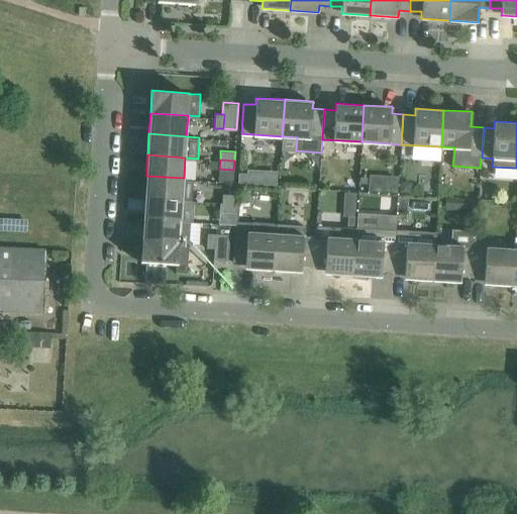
[(384,174),(383,191),(397,192),(398,175),(384,174)]
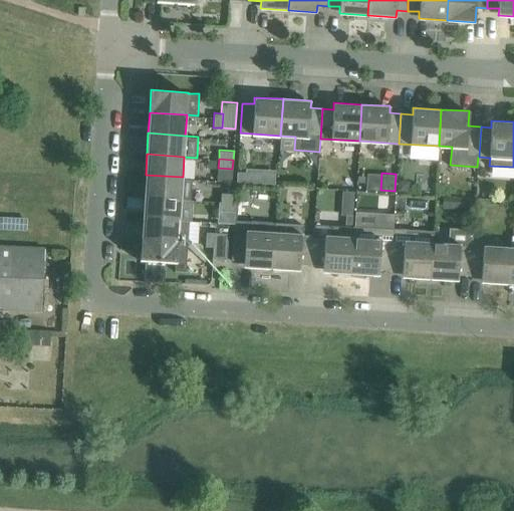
[(190,199),(191,178),(183,178),(183,177),(146,175),(144,196),(181,198),(190,199)]
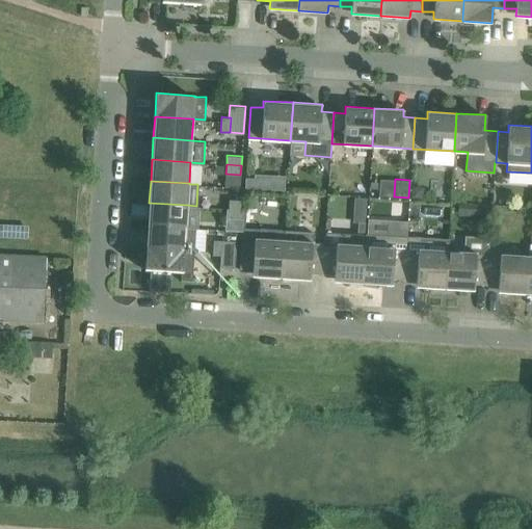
[(411,184),(410,196),(410,197),(423,197),(424,191),(418,185),(411,184)]
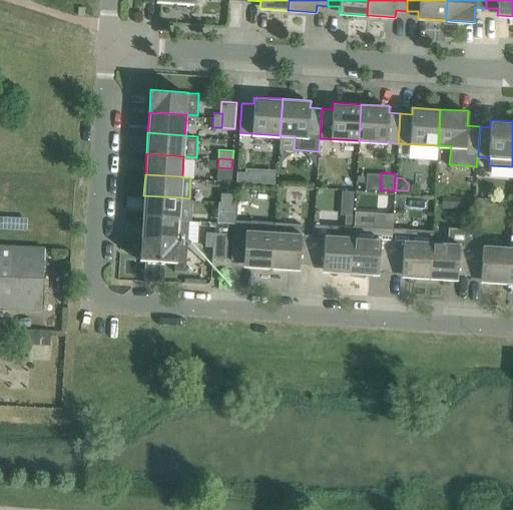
[(248,182),(235,181),(235,190),(247,190),(248,182)]
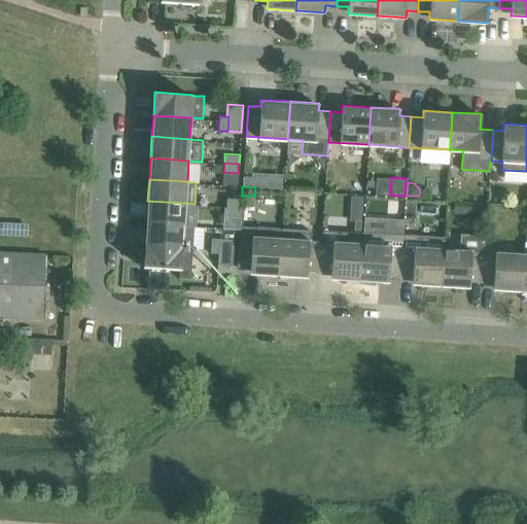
[(241,207),(242,198),(226,197),(226,206),(241,207)]
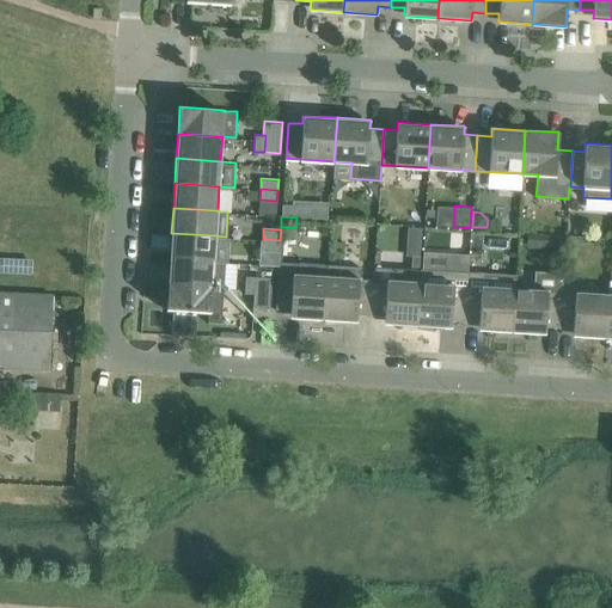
[(470,228),(454,228),(454,237),(460,243),(469,244),(470,228)]
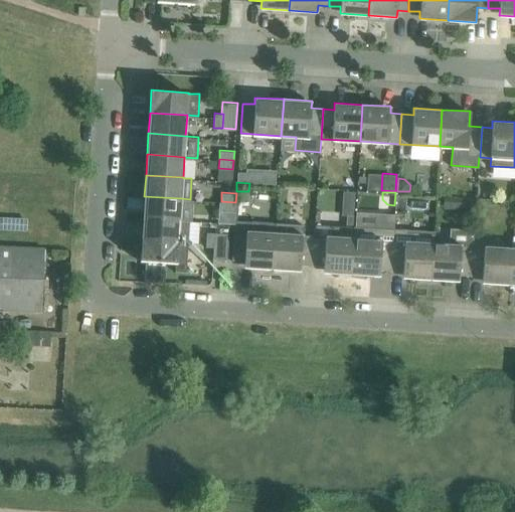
[(181,198),(144,196),(143,217),(180,219),(181,198)]
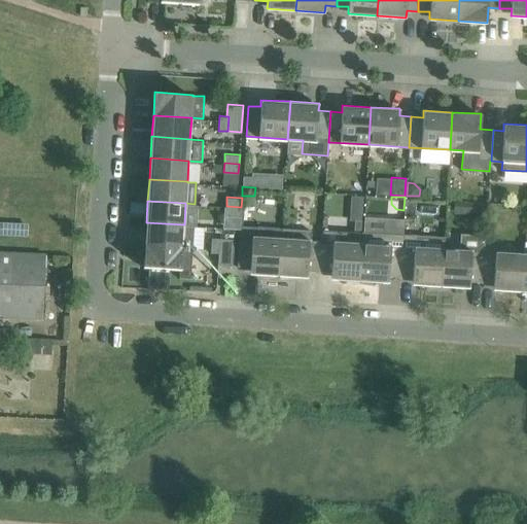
[(487,202),(469,201),(469,210),(486,211),(487,202)]
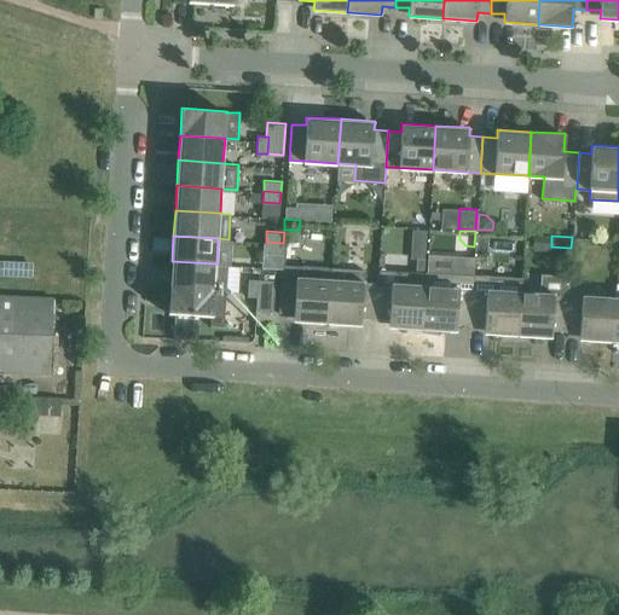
[(283,254),(283,243),(266,242),(265,253),(283,254)]
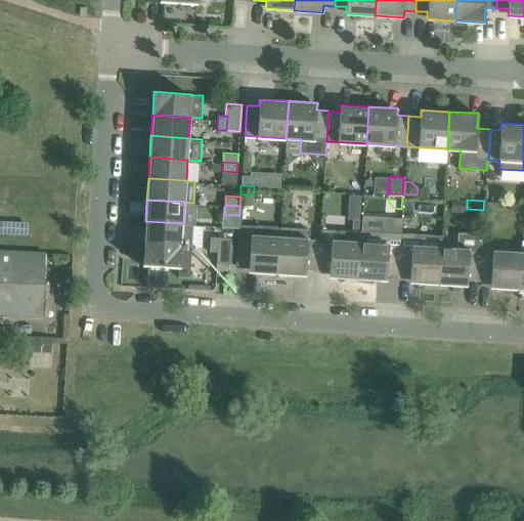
[(145,221),(144,242),(191,245),(192,224),(183,223),(145,221)]
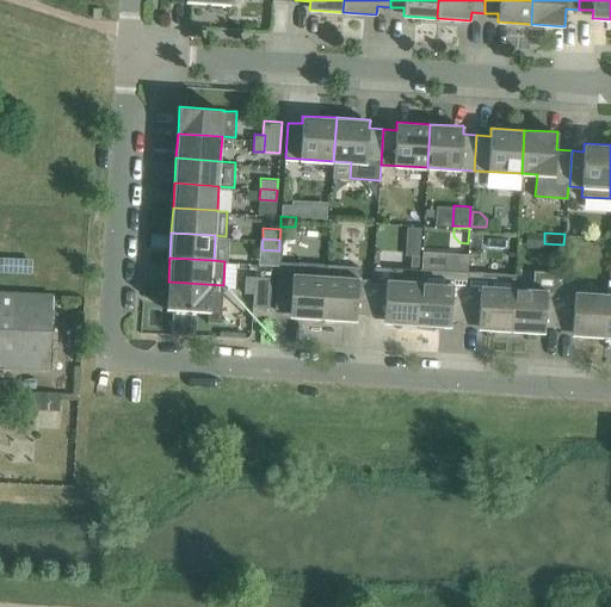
[(289,316),(323,319),(327,262),(278,260),(275,307),(290,308),(289,316)]
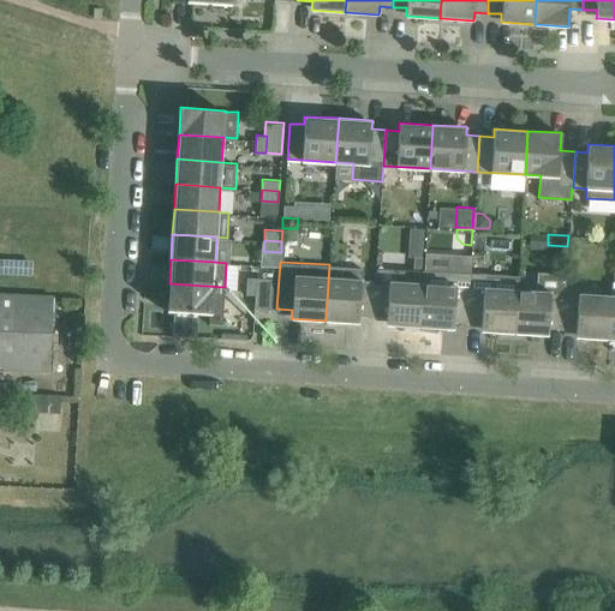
[(364,267),(329,264),(326,321),(359,323),(359,315),(372,316),(375,281),(363,280),(364,267)]
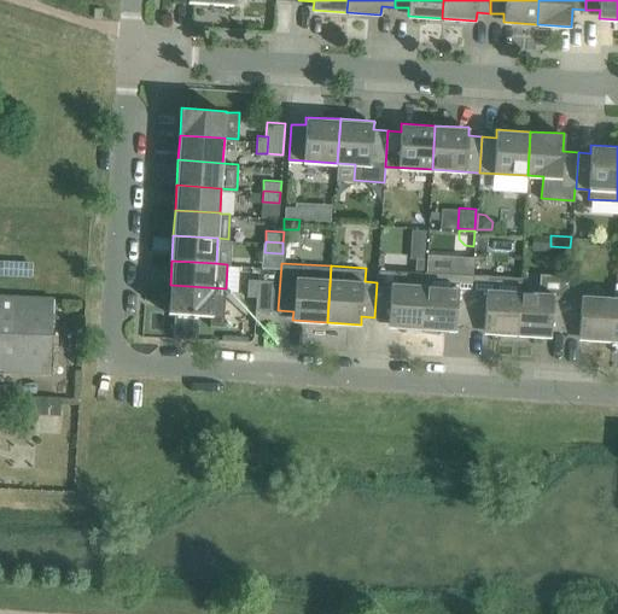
[(388,326),(421,328),(425,270),(378,268),(377,282),(374,317),(389,317),(388,326)]
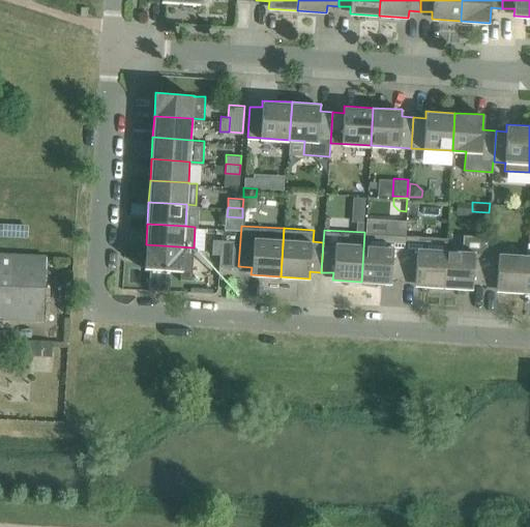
[(364,232),(361,282),(390,284),(391,276),(403,277),(406,235),(364,232)]
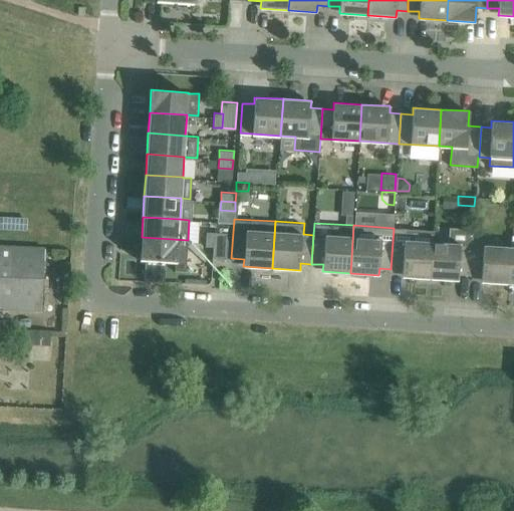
[(470,274),(472,245),(473,228),(449,227),(448,242),(433,241),(430,278),(458,280),(459,274),(470,274)]
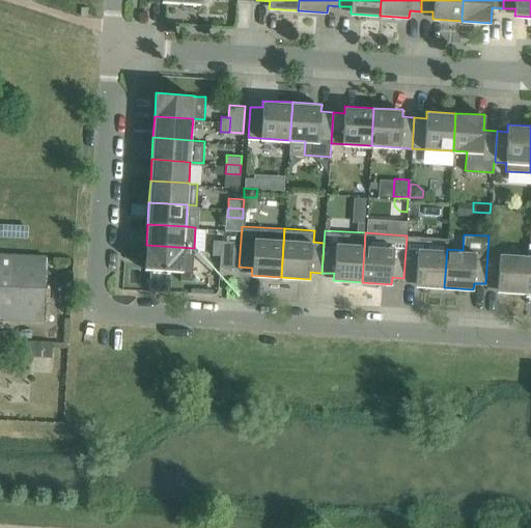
[(407,235),(403,278),(416,279),(415,286),(444,287),(447,249),(447,238),(407,235)]
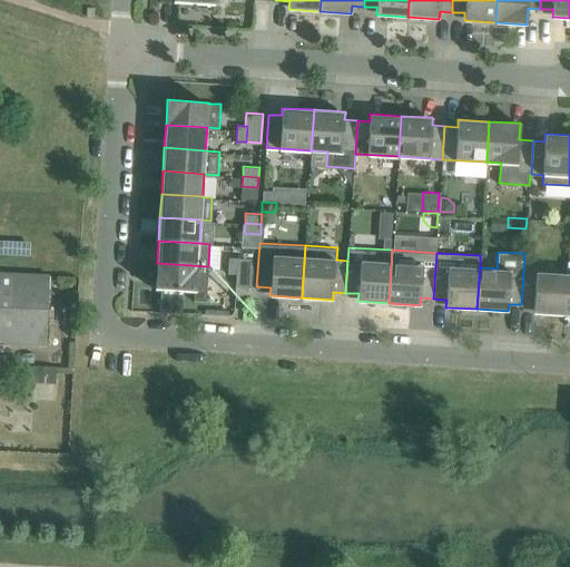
[(238,273),(239,256),(229,255),(228,272),(236,273),(238,273)]
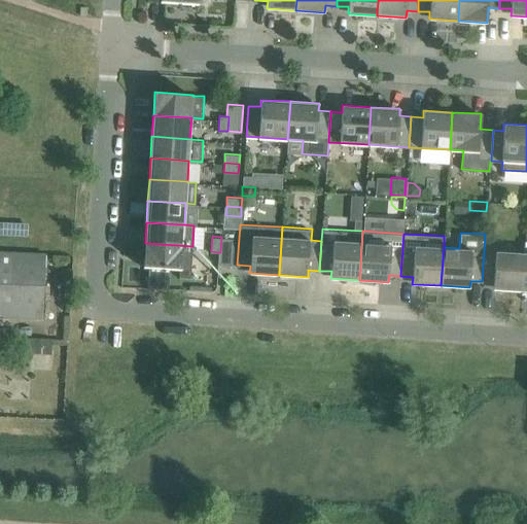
[(220,252),(218,252),(218,264),(233,265),(235,238),(221,237),(220,252)]
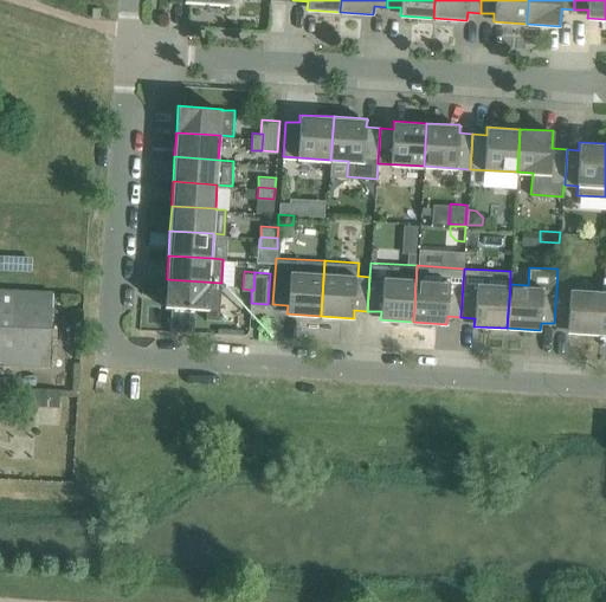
[(167,279),(165,306),(171,306),(169,329),(193,330),(194,308),(206,309),(206,318),(219,318),(221,283),(167,279)]
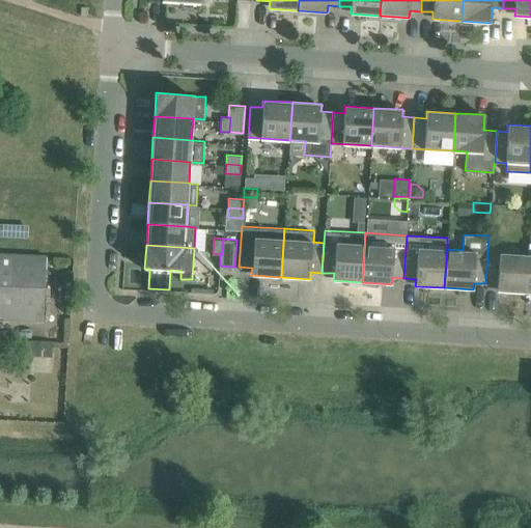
[(0,253),(0,316),(44,320),(47,255),(0,253)]
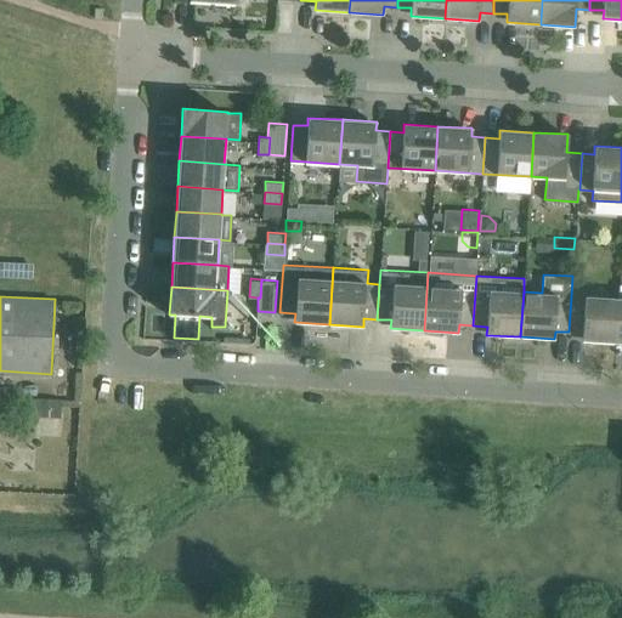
[(584,296),(571,296),(569,332),(582,333),(582,341),(616,342),(618,299),(620,299),(584,296)]
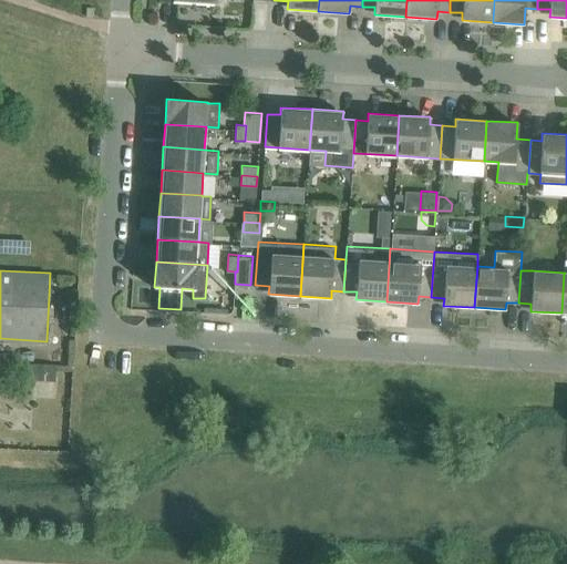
[(55,362),(32,361),(31,379),(55,380),(55,362)]
